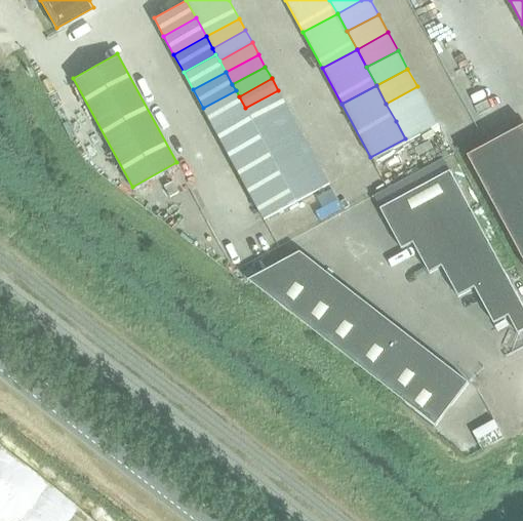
[(417,86),(386,104),(396,121),(428,105),(417,86)]
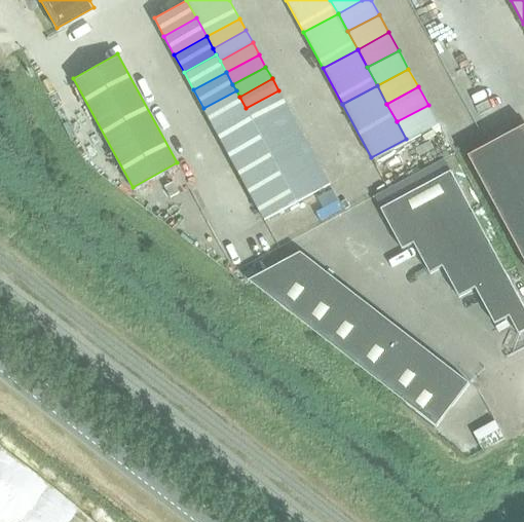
[(239,97),(236,90),(203,108),(213,126),(246,109),(246,108),(239,97)]
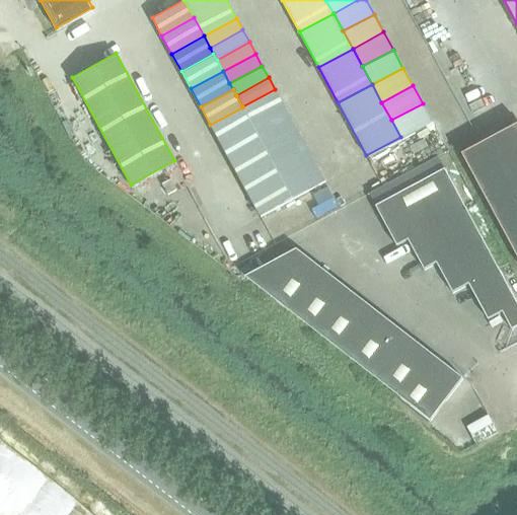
[(252,125),(285,107),(275,89),(242,106),(242,107),(250,122),(252,125)]
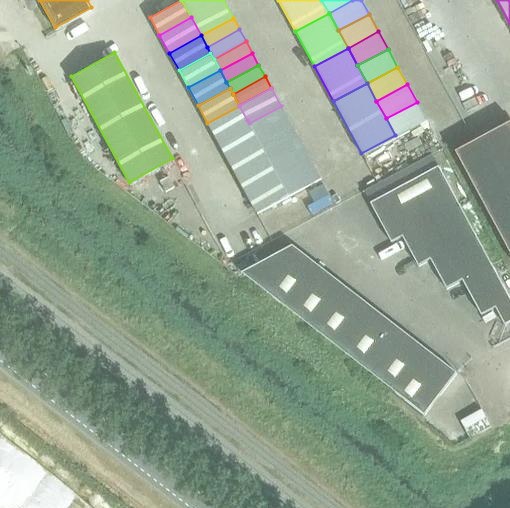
[(417,102),(386,118),(395,135),(426,119),(417,102)]
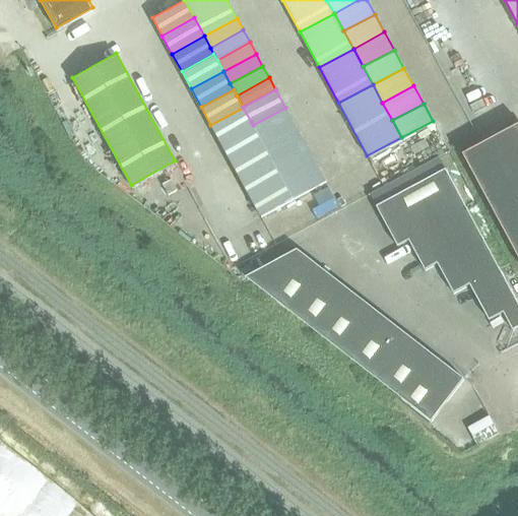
[(251,122),(243,108),(210,125),(230,160),(250,149),(262,143),(259,137),(253,125),(251,122)]
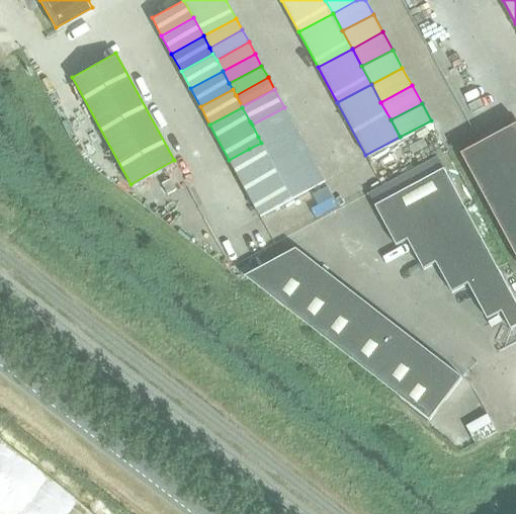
[(258,137),(290,118),(284,107),(252,124),(258,137)]
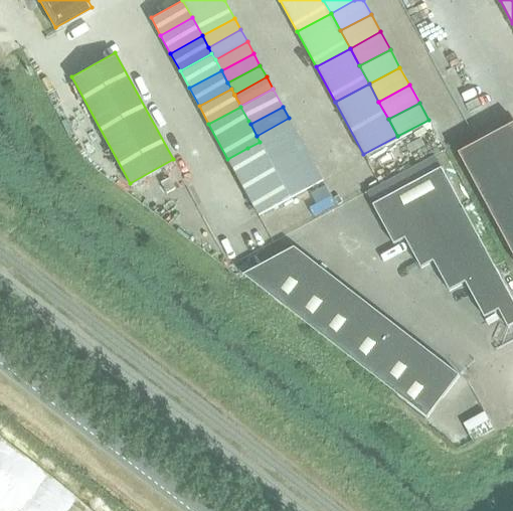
[(260,142),(263,147),(295,130),(289,118),(257,136),(260,142)]
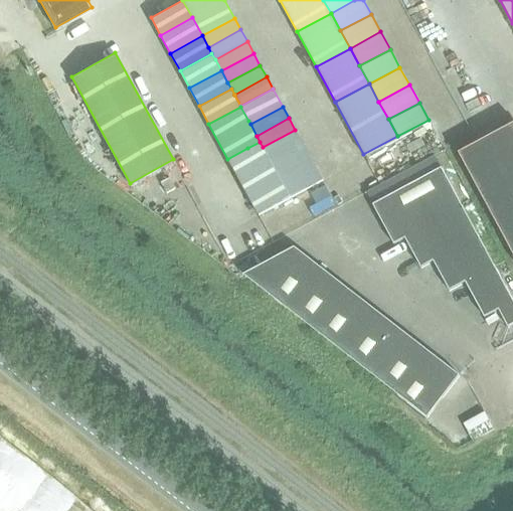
[(512,120),(457,150),(512,254),(512,120)]
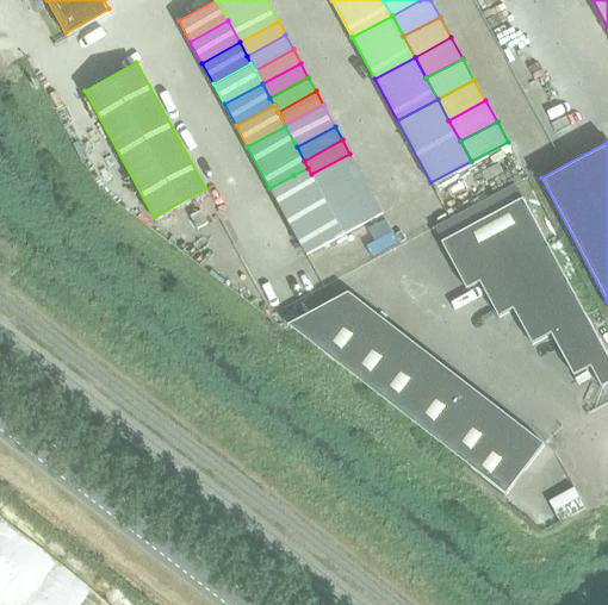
[(349,154),(311,174),(320,188),(358,168),(349,154)]
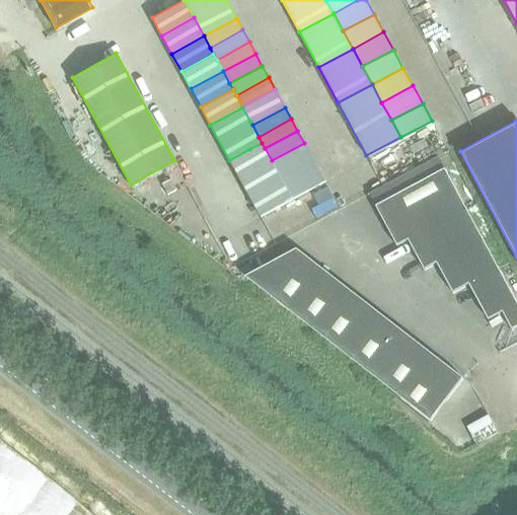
[(262,143),(249,149),(229,160),(259,214),(291,196),(285,184),(278,172),(272,160),(265,148),(262,143)]
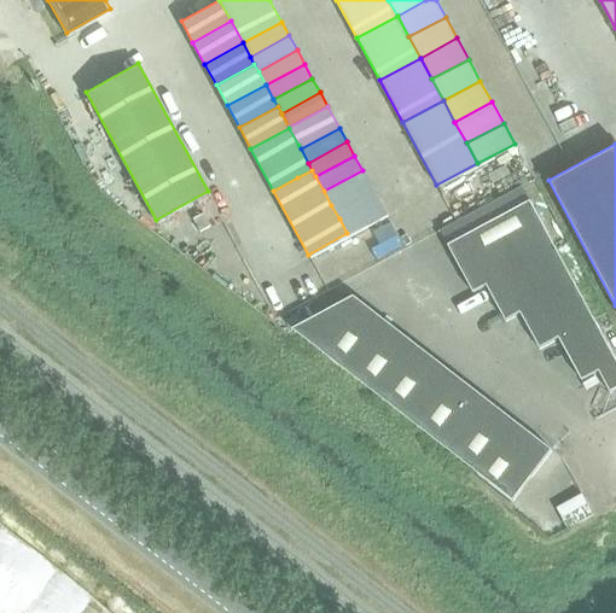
[(324,191),(331,205),(370,184),(362,170),(324,191)]
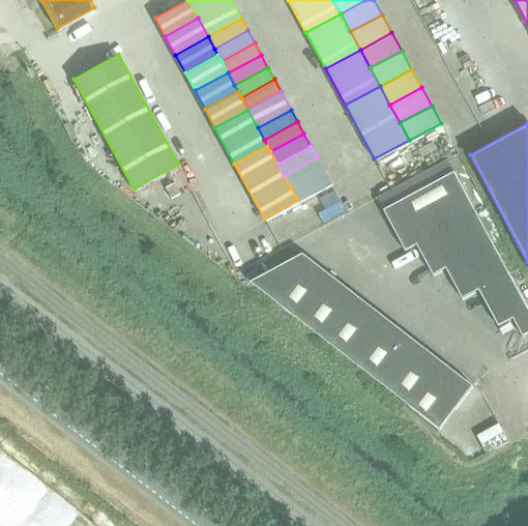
[(291,187),(304,180),(323,170),(317,157),(284,176),(291,187)]
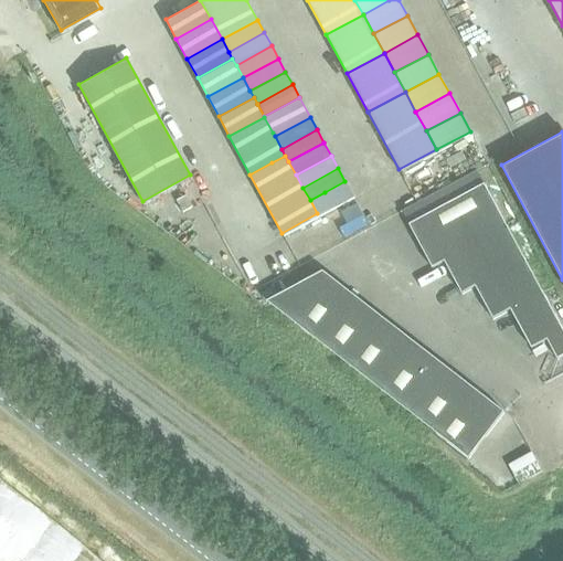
[(317,213),(337,203),(352,194),(344,181),(325,192),(310,200),(317,213)]
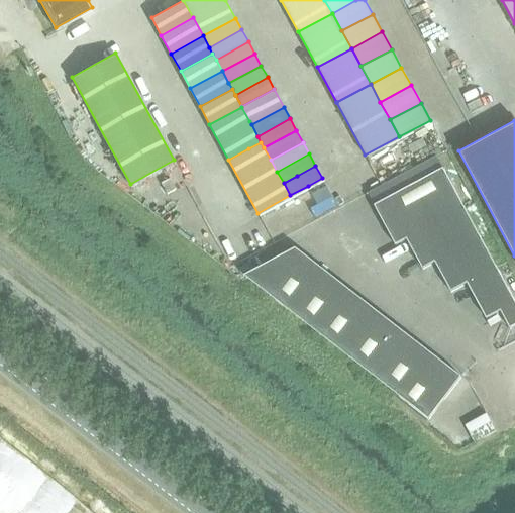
[(394,242),(405,236),(404,235),(462,204),(441,166),(373,203),(394,242)]
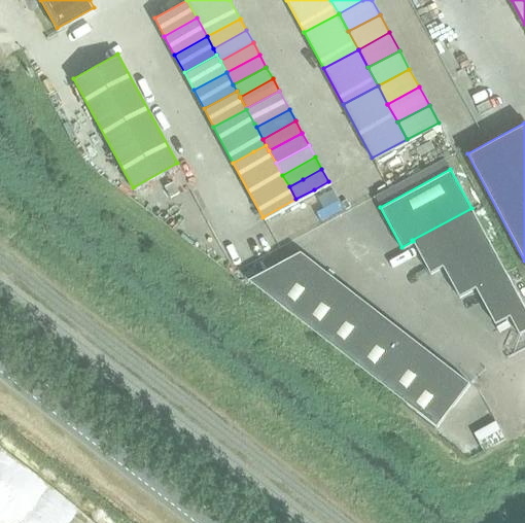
[(337,188),(319,198),(327,213),(345,204),(337,188)]
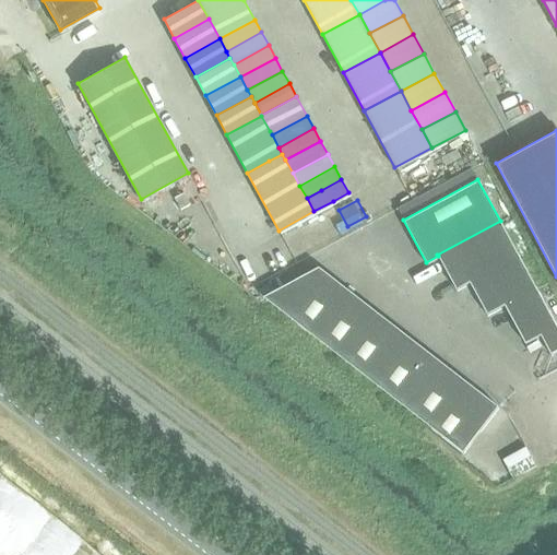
[(455,287),(469,281),(467,280),(517,254),(500,221),(437,255),(438,256),(455,287)]
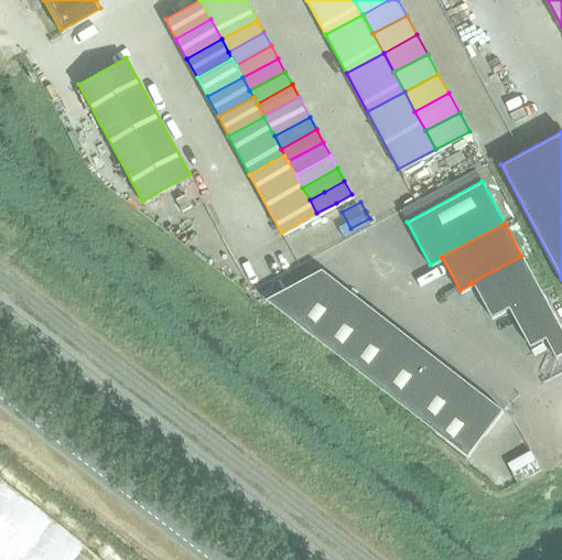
[(490,315),(508,305),(507,305),(539,288),(521,256),(472,282),(473,283),(490,315)]
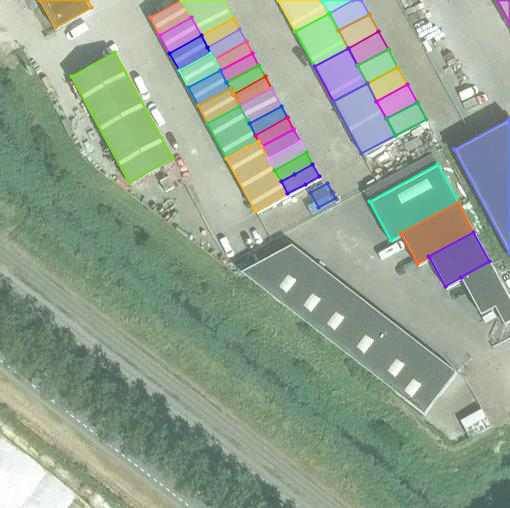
[(240,270),(283,304),(315,262),(291,243),(240,270)]
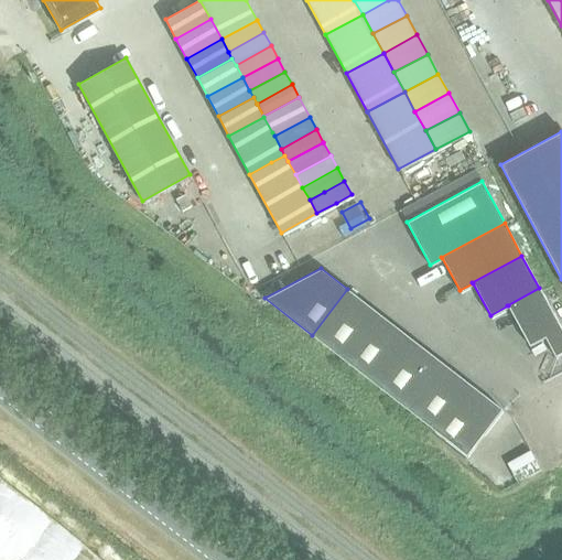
[(507,305),(508,305),(529,345),(544,336),(554,355),(561,351),(561,330),(539,288),(507,305)]
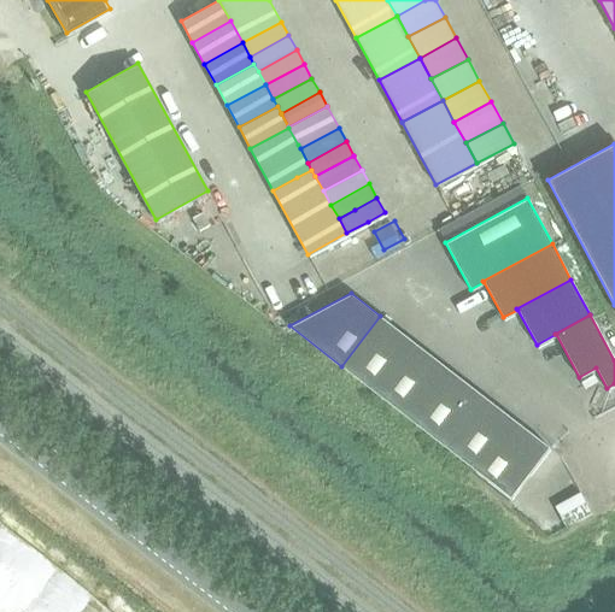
[(341,366),(370,388),(409,339),(380,316),(341,366)]
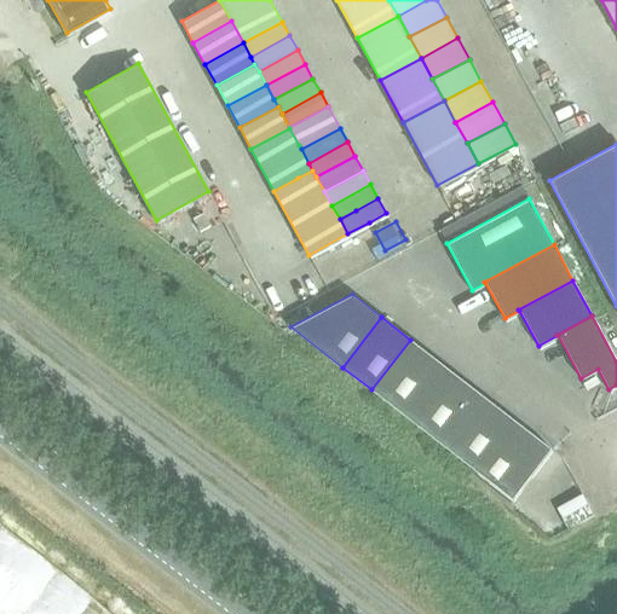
[(372,389),(401,412),(439,361),(410,340),(372,389)]
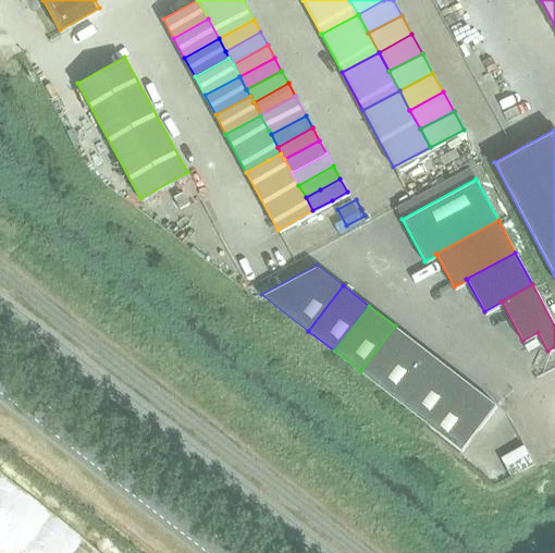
[(360,371),(391,395),(426,349),(395,326),(360,371)]
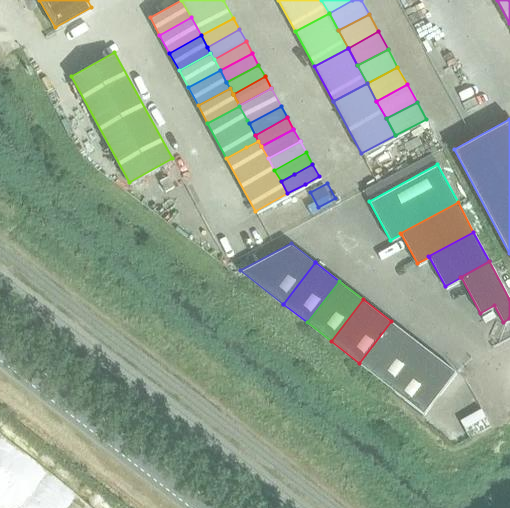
[(359,363),(391,387),(423,346),(391,321),(359,363)]
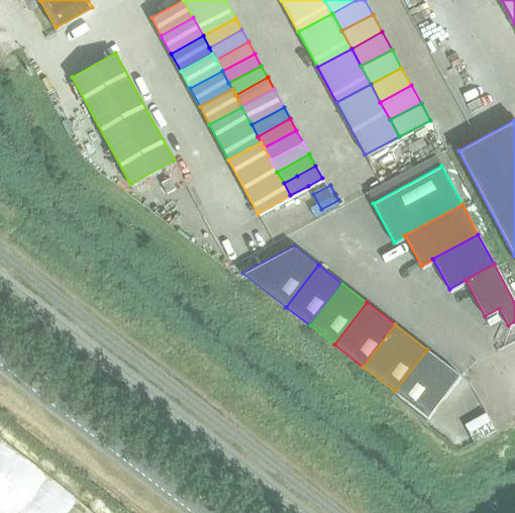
[(427,349),(395,391),(426,416),(459,374),(427,349)]
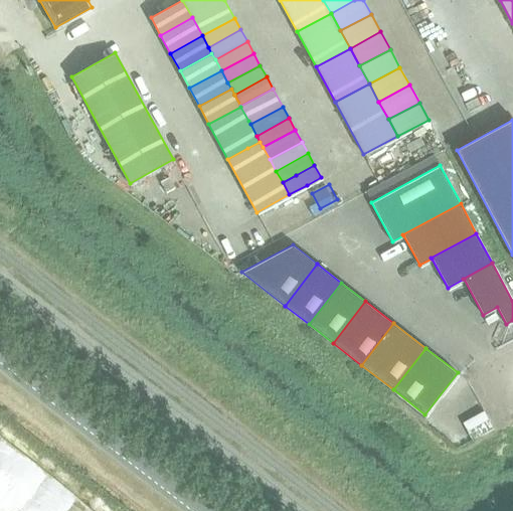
[(471,428),(493,419),(488,406),(466,414),(471,428)]
